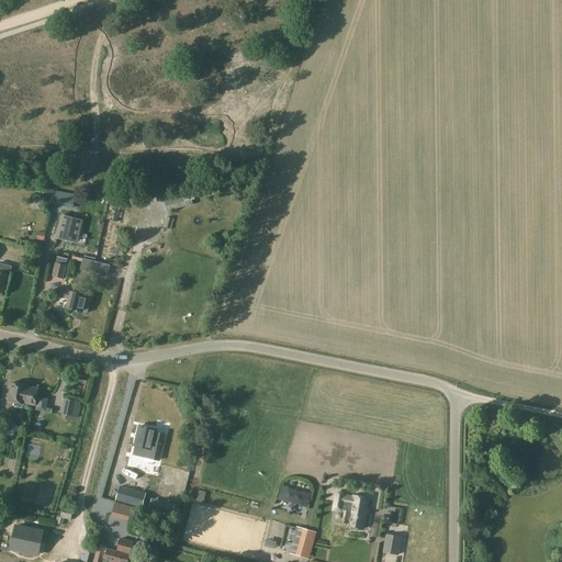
[(36,195),(34,204),(43,206),(45,197),(36,195)]
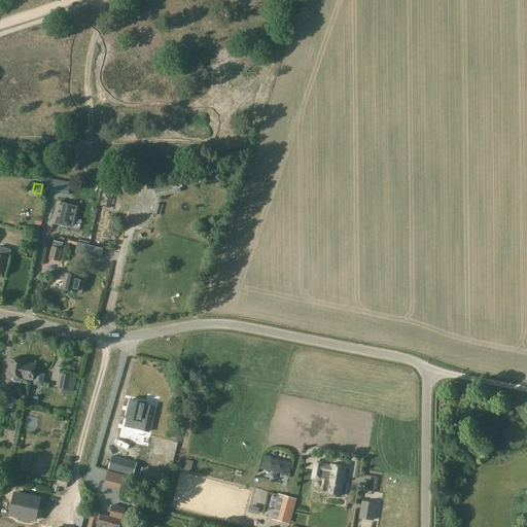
[(113,195),(114,188),(103,186),(98,206),(110,209),(113,195)]
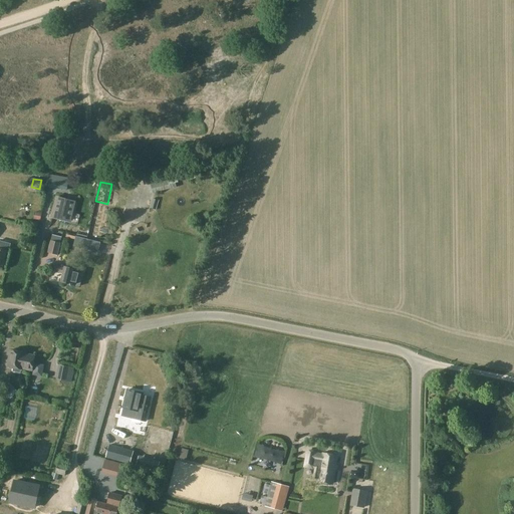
[(56,197),(52,216),(69,221),(74,201),(56,197)]
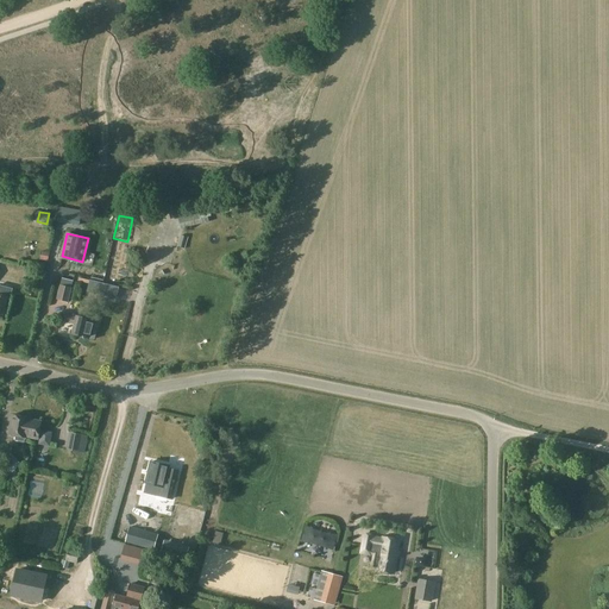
[(102,284),(99,295),(115,299),(118,289),(102,284)]
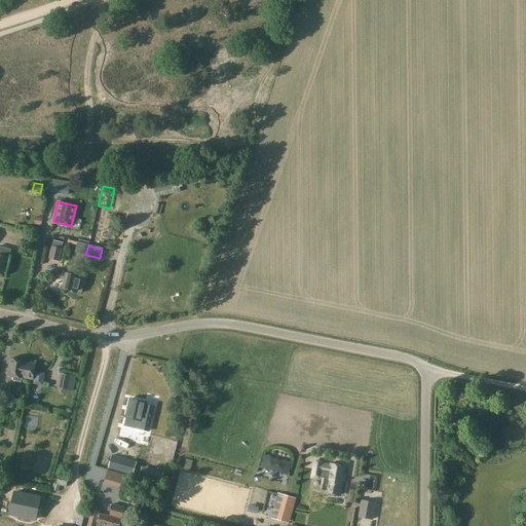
[(50,247),(48,259),(58,261),(61,249),(50,247)]
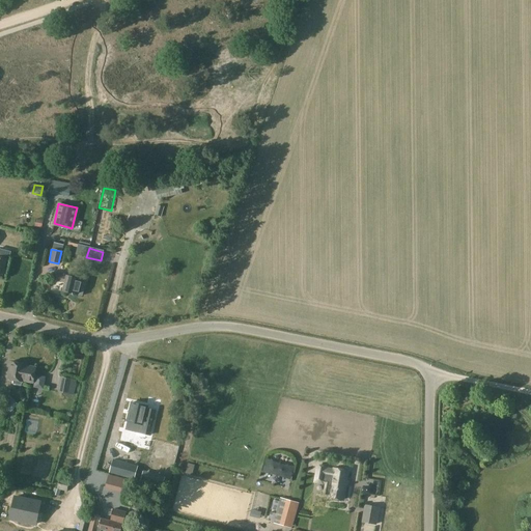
[(0,252),(0,274),(2,275),(5,260),(8,261),(10,255),(0,252)]
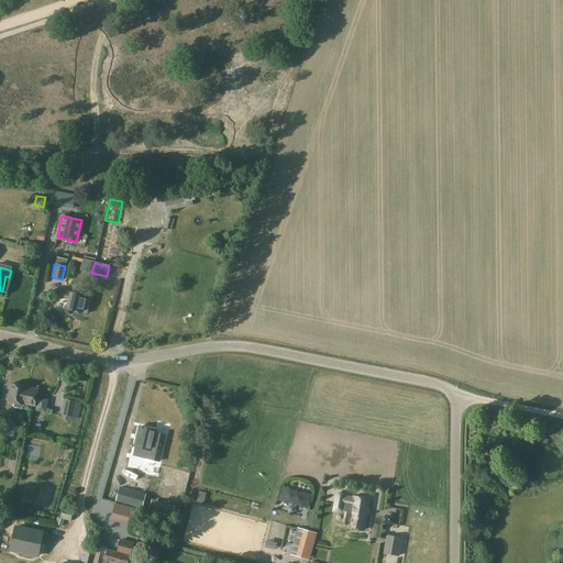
[(70,293),(70,294),(61,290),(58,298),(68,301),(66,309),(87,315),(91,298),(70,293)]
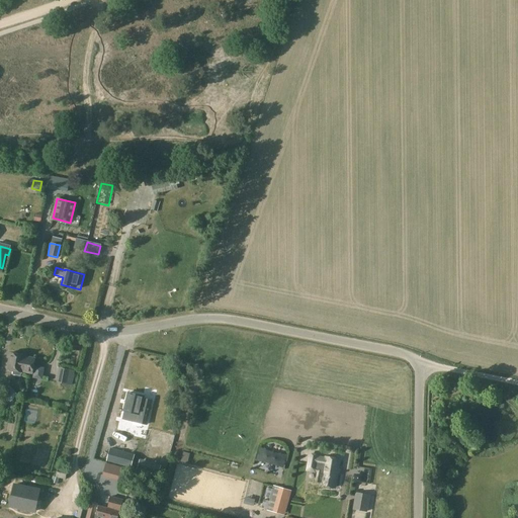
[(10,354),(6,370),(12,371),(11,374),(13,376),(20,377),(22,376),(22,372),(24,357),(10,354)]
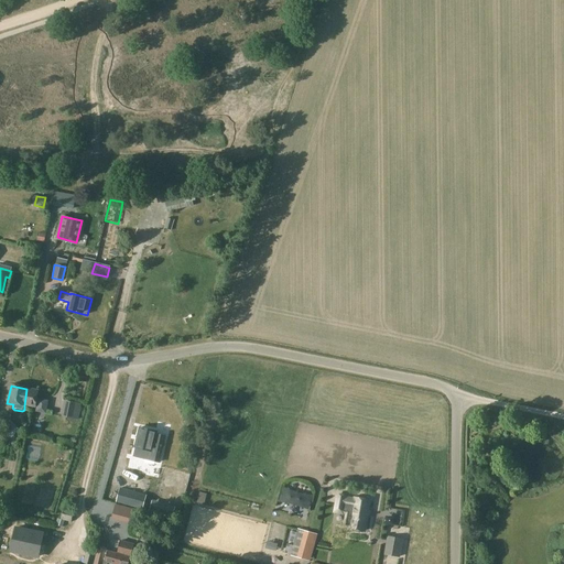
[(26,389),(24,405),(36,409),(35,411),(45,413),(47,400),(36,398),(38,391),(26,389)]
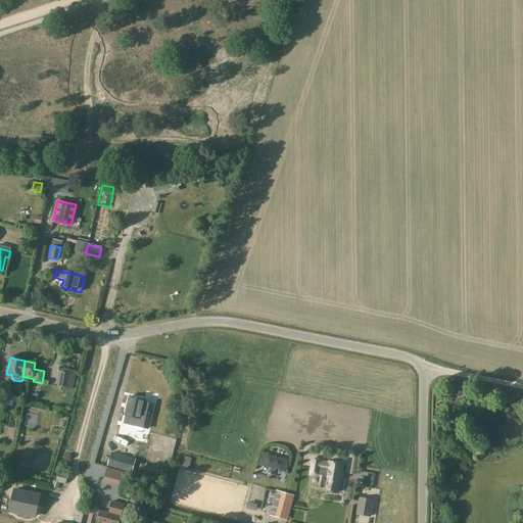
[(73,390),(76,375),(60,372),(57,387),(73,390)]
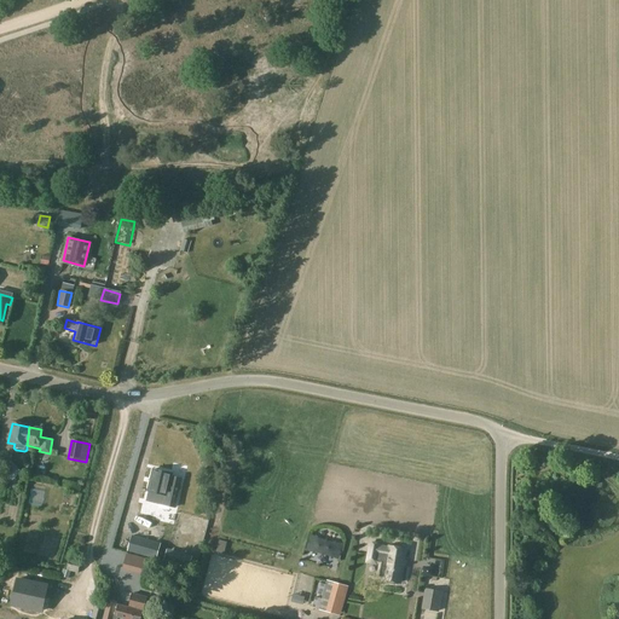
[(12,464),(4,472),(12,480),(21,473),(12,464)]
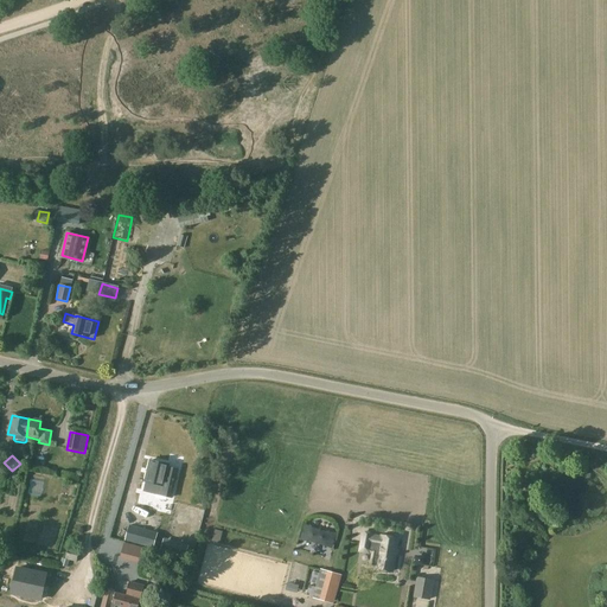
[(145,481),(146,481),(144,490),(172,497),(178,470),(170,467),(168,470),(166,468),(167,465),(151,460),(145,481)]
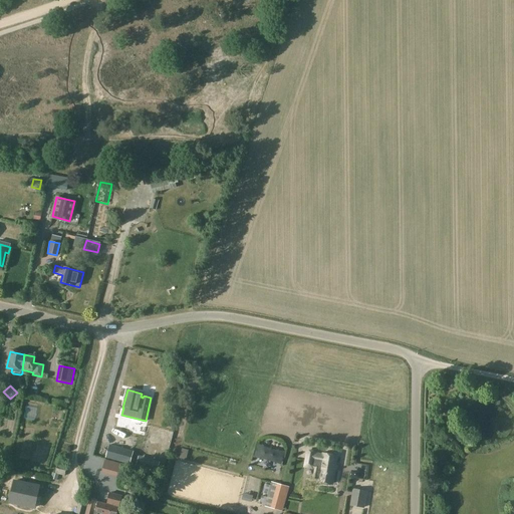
[(109,446),(105,458),(130,465),(134,452),(109,446)]
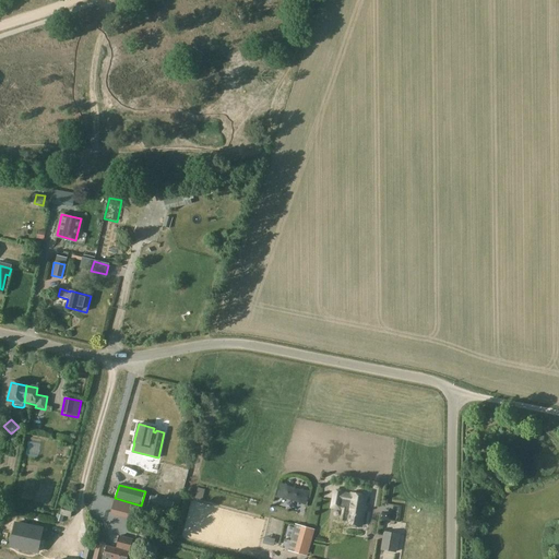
[(342,492),(333,490),(331,501),(342,503),(341,510),(342,510),(340,523),(346,524),(360,526),(365,497),(342,494),(342,492)]
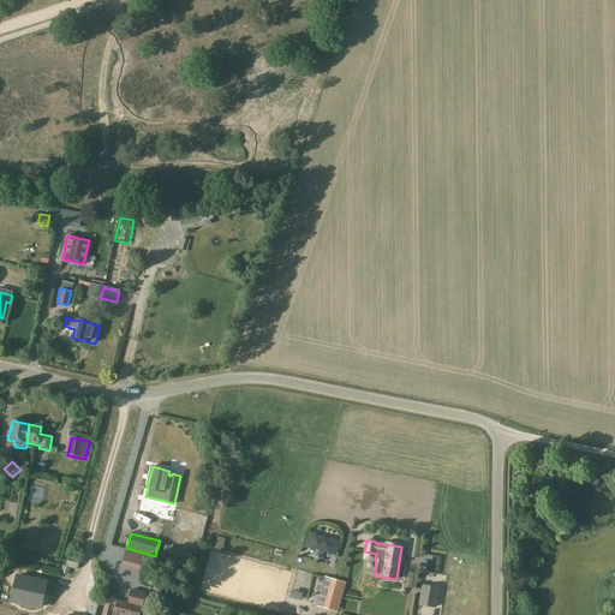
[(165,549),(162,557),(187,563),(190,555),(165,549)]
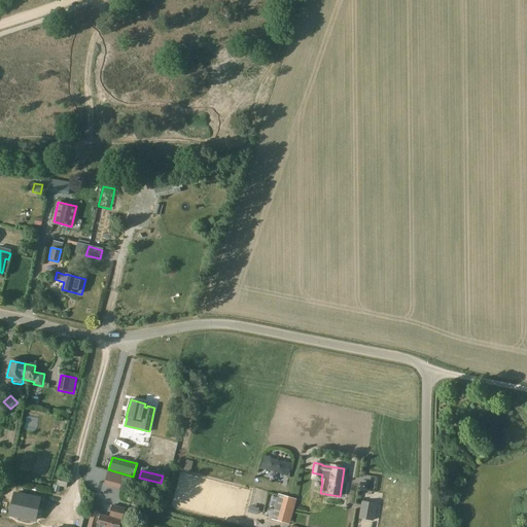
[(14,494),(10,516),(35,521),(40,499),(14,494)]
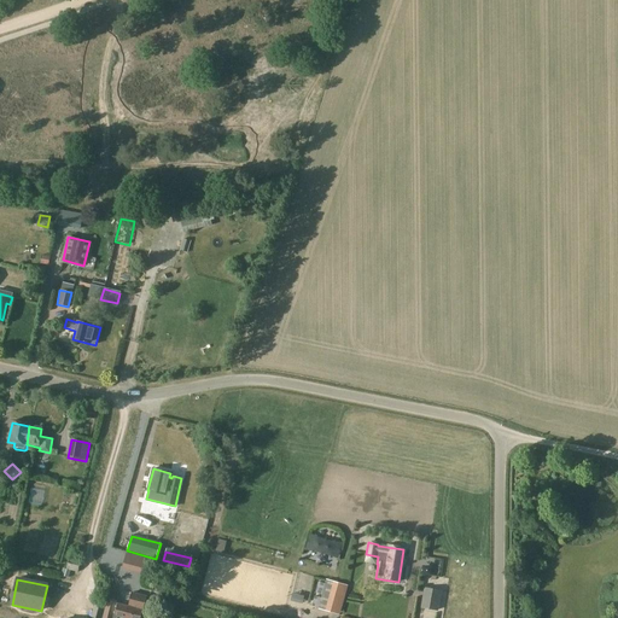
[(347,586),(326,579),(318,608),(339,616),(347,586)]
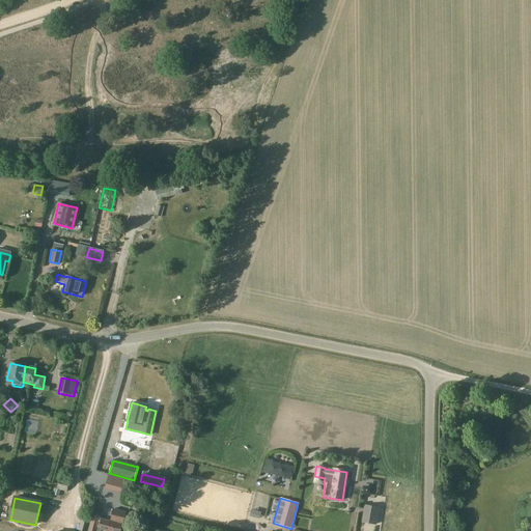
[(375,525),(379,507),(364,505),(361,523),(375,525)]
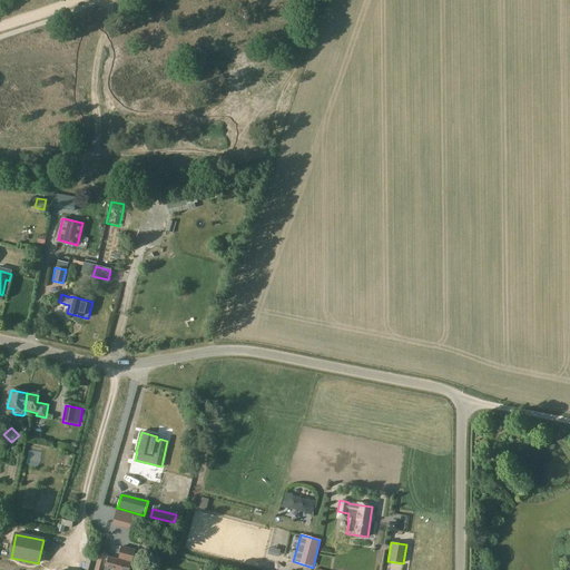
[(121,547),(118,559),(108,557),(106,569),(105,569),(129,569),(135,550),(121,547)]
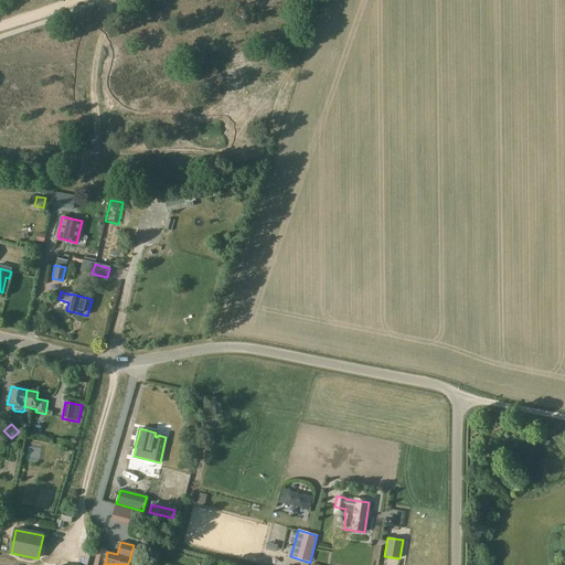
[(92,564),(96,551),(86,548),(83,564),(84,564),(92,564)]
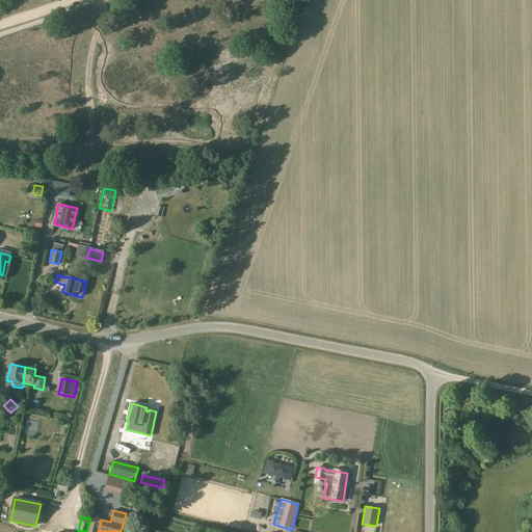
[(54,517),(51,527),(58,529),(60,524),(68,526),(70,522),(54,517)]
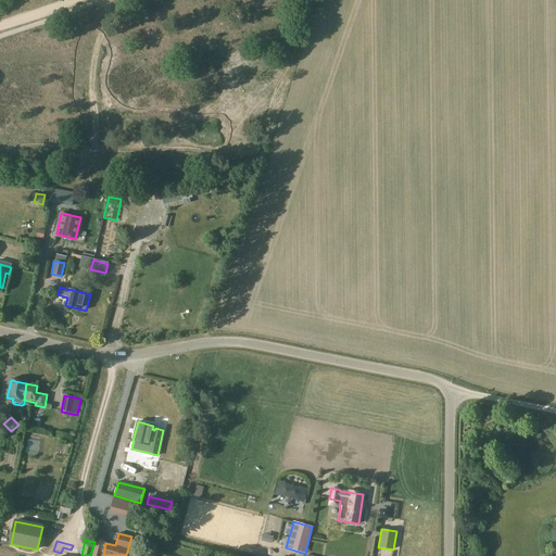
[(96,543),(92,555),(100,555),(103,545),(96,543)]
